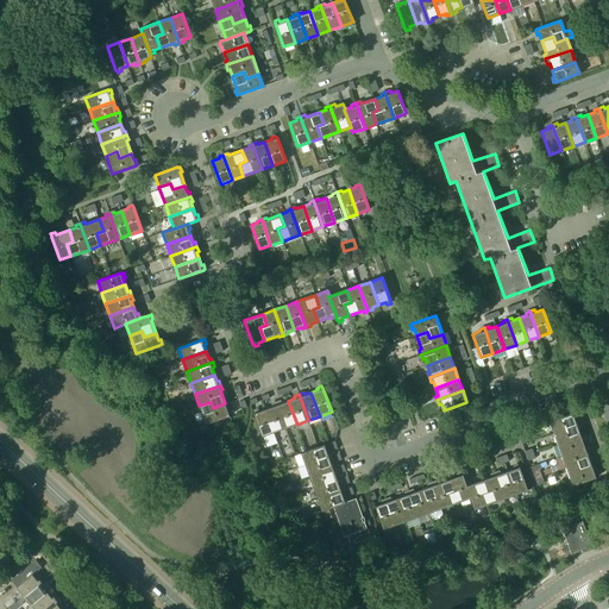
[(281,401),(276,402),(286,428),(297,425),(288,401),(282,403),(281,401)]
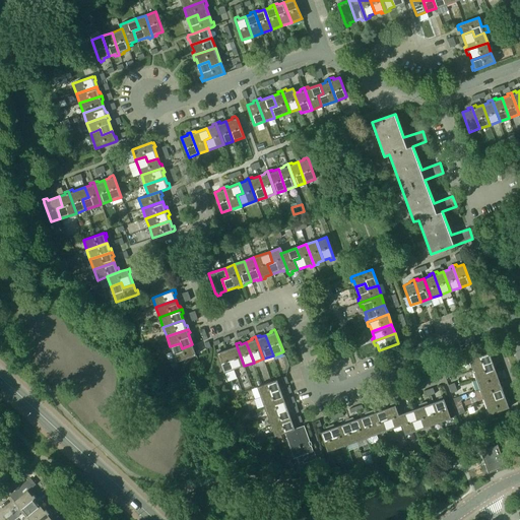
[(182,348),(180,343),(170,346),(176,362),(196,354),(197,353),(196,349),(194,350),(192,344),(182,348)]
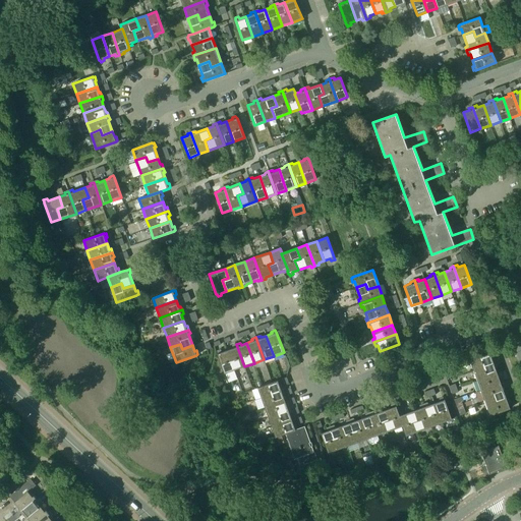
[(227,350),(234,370),(244,366),(236,344),(232,346),(232,348),(227,350)]
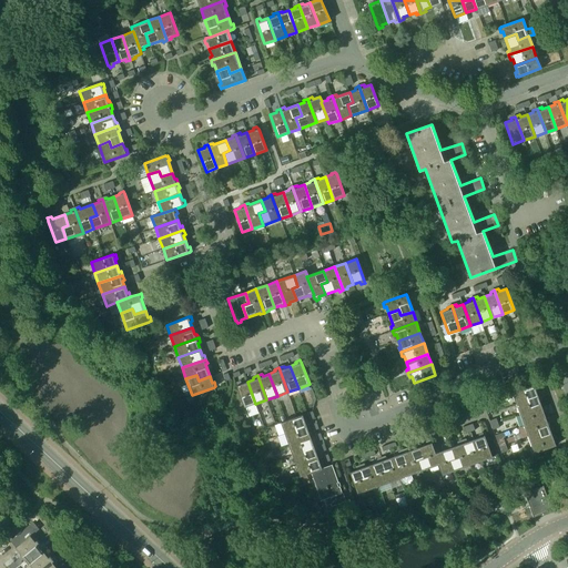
[(244,407),(245,407),(255,404),(247,382),(241,384),(241,382),(236,383),(237,385),(236,385),(244,407)]
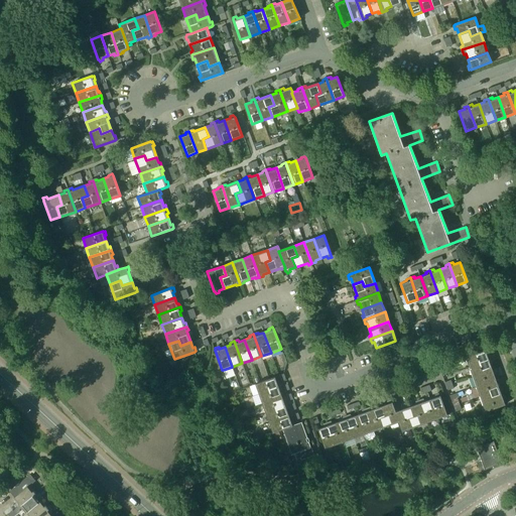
[(466,357),(469,367),(491,360),(489,355),(488,356),(485,350),(466,357)]
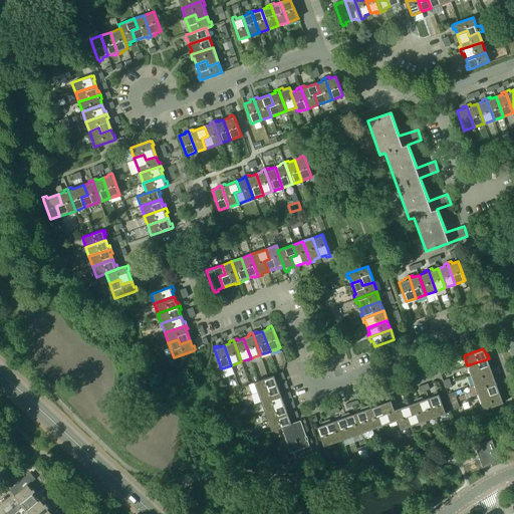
[(467,365),(471,375),(491,368),(488,362),(490,361),(489,358),(467,365)]
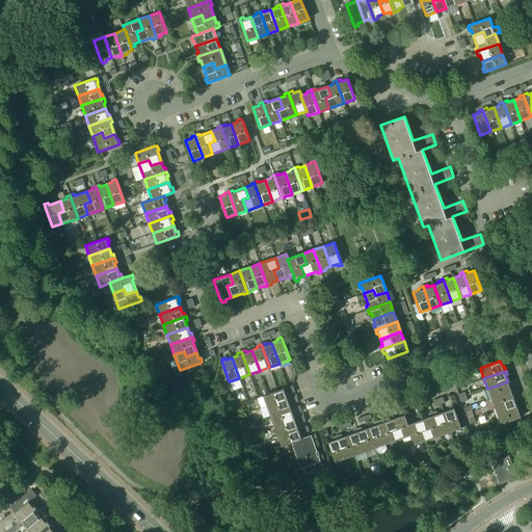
[(487,389),(490,399),(513,391),(511,387),(510,387),(508,381),(487,389)]
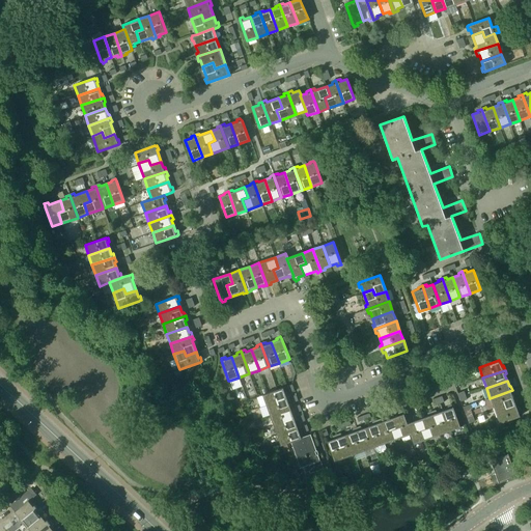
[(266,406),(288,397),(287,393),(285,394),(283,388),(262,395),(266,406)]
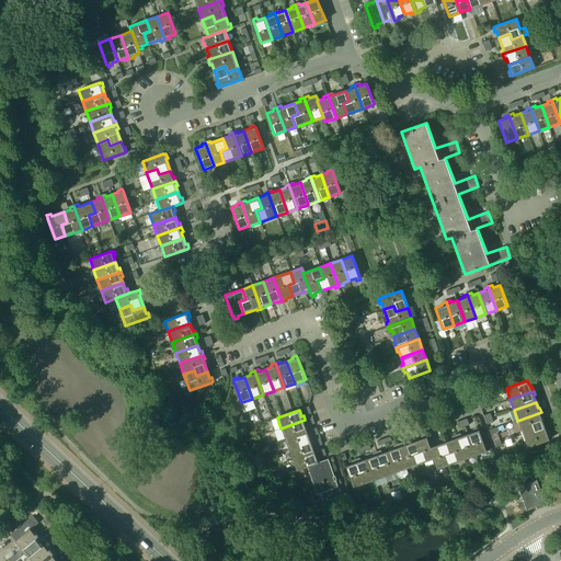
[(542,416),(541,412),(517,421),(522,431),(533,427),(535,433),(545,430),(540,416),(542,416)]
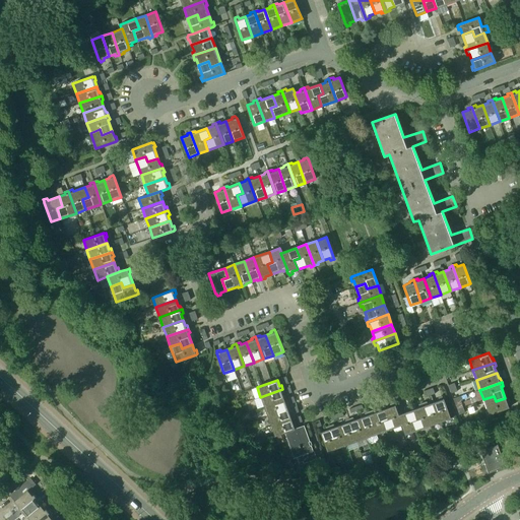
[(282,389),(260,397),(264,406),(284,399),(282,394),(283,393),(282,389)]
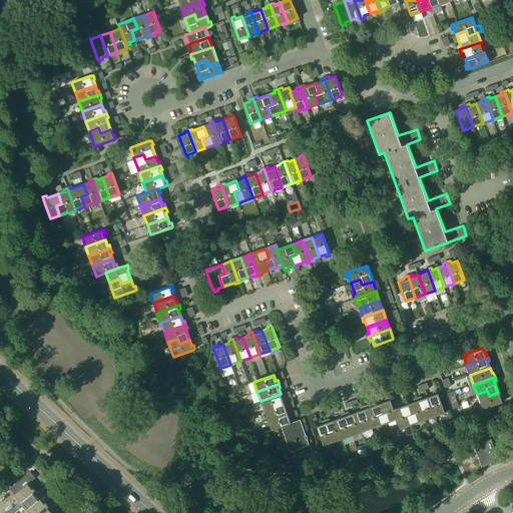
[(487,391),(477,394),(482,410),(502,402),(504,401),(502,398),(500,398),(498,393),(489,396),(487,391)]
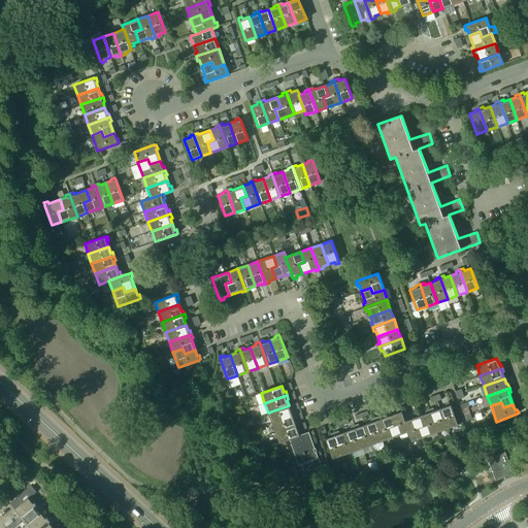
[(446,406),(439,408),(448,429),(458,425),(450,404),(449,403),(446,404),(446,406)]
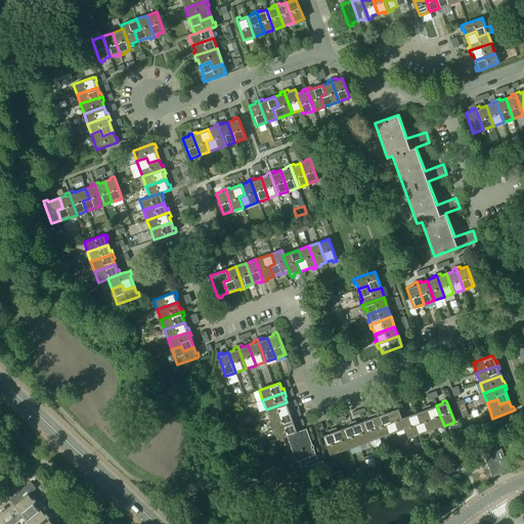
[(287,402),(266,409),(269,420),(292,411),(290,407),(289,408),(287,402)]
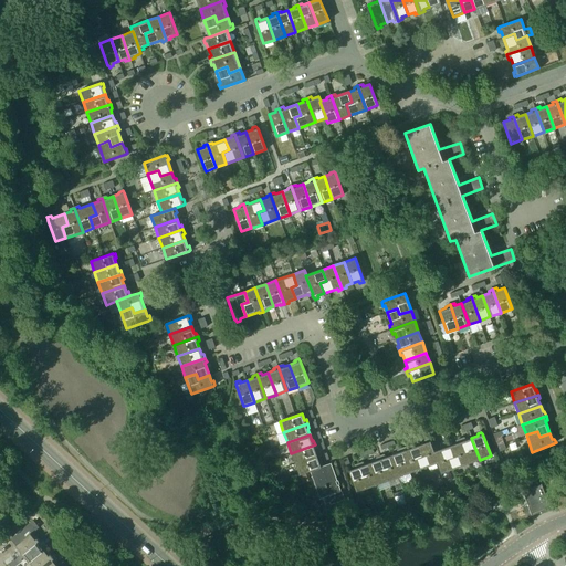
[(471,438),(461,441),(469,463),(480,460),(471,438)]
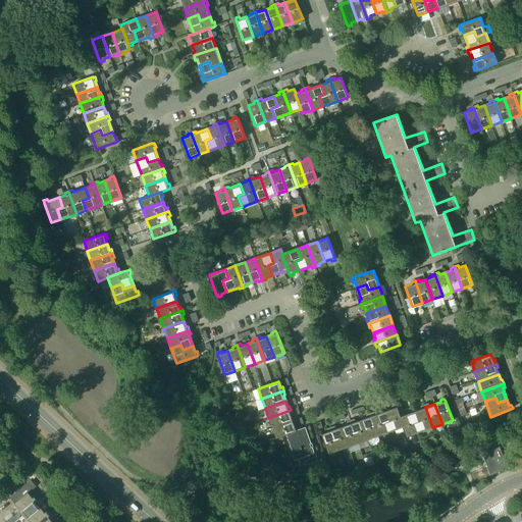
[(387,432),(404,427),(399,415),(400,414),(397,407),(396,407),(396,405),(392,406),(393,408),(385,410),(389,420),(384,422),(387,432)]
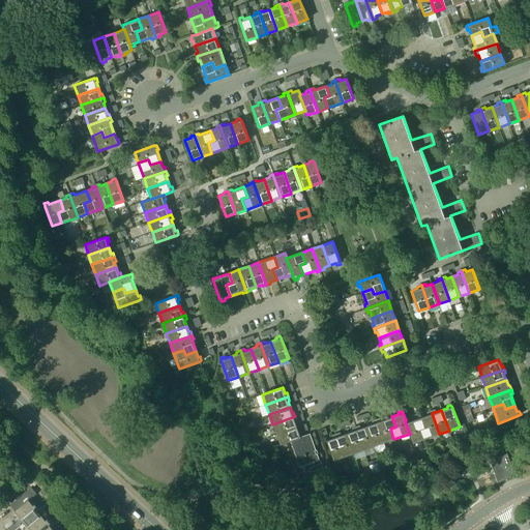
[(423,440),(439,434),(432,413),(430,414),(430,412),(421,415),(421,417),(425,427),(419,429),(423,440)]
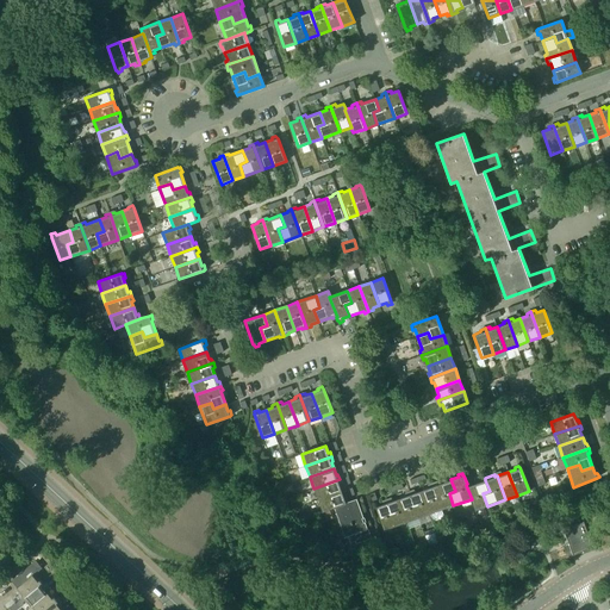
[(340,479),(313,489),(318,500),(342,491),(340,485),(341,484),(340,479)]
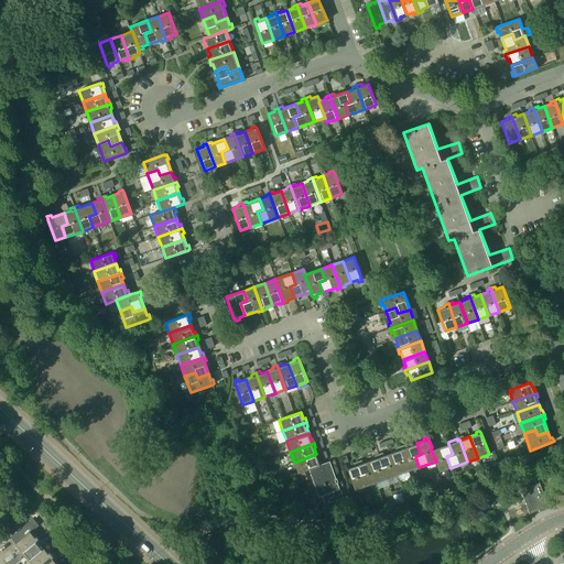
[(404,445),(400,447),(409,472),(419,467),(415,456),(421,454),(416,443),(405,447),(404,445)]
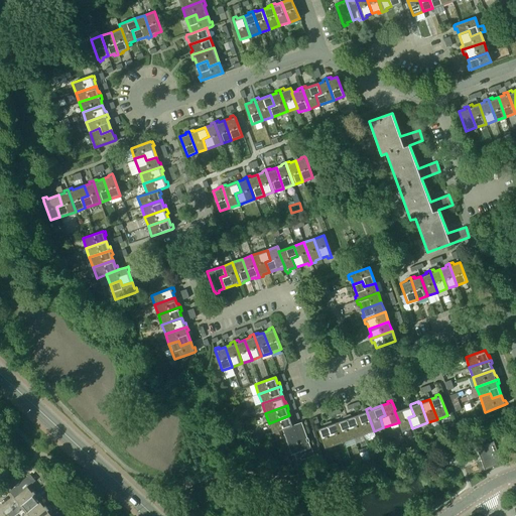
[(394,410),(399,422),(402,431),(412,428),(408,417),(414,415),(410,406),(399,410),(398,408),(395,409),(394,410)]
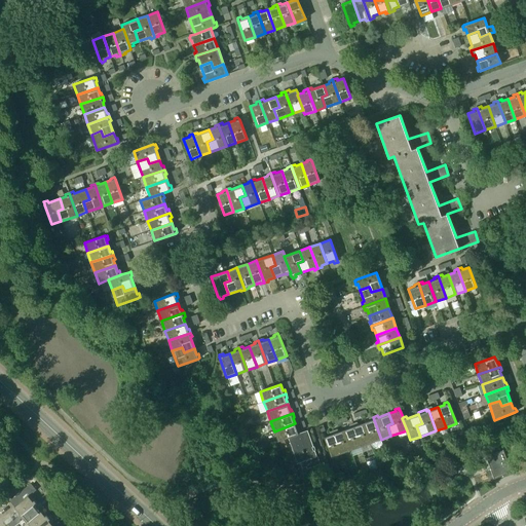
[(364,422),(371,443),(381,440),(373,417),(369,418),(370,420),(364,422)]
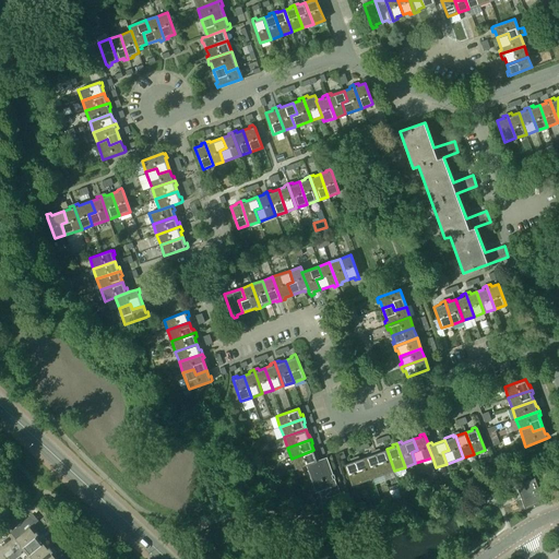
[(376,451),(384,474),(394,471),(387,449),(380,451),(380,449),(376,451)]
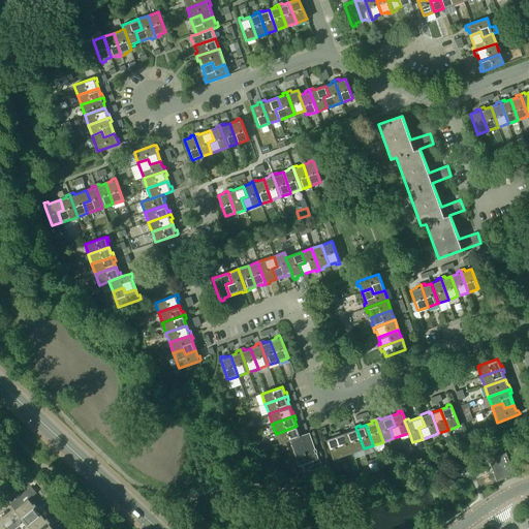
[(299,432),(297,426),(276,434),(279,444),(289,440),(301,436),(300,436),(302,435),(301,432),(299,432)]
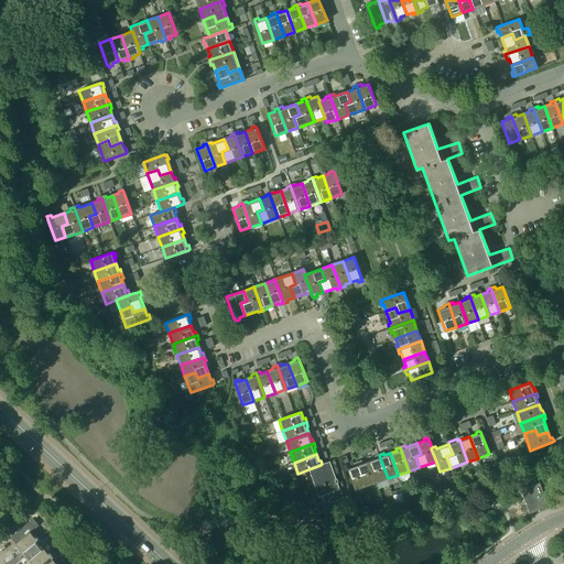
[(369,461),(377,483),(388,478),(379,455),(375,456),(375,458),(369,461)]
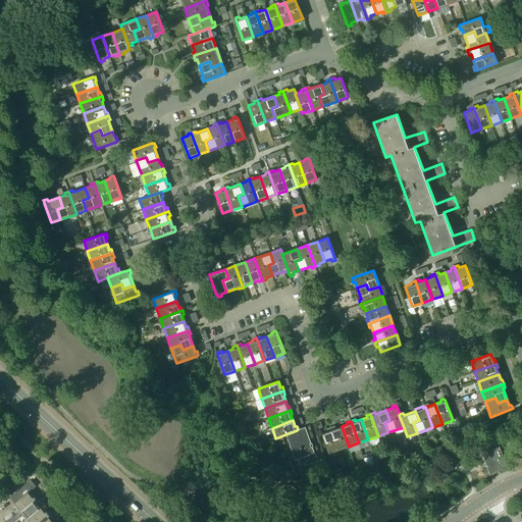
[(330,428),(338,450),(349,447),(342,426),(335,428),(335,426),(330,428)]
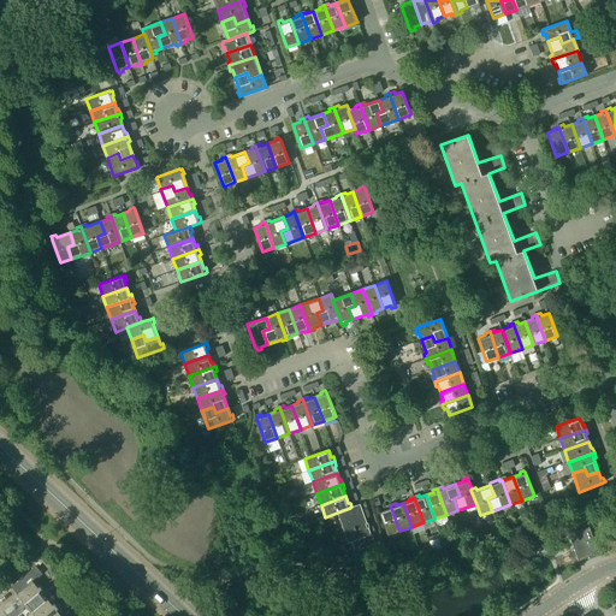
[(361,504),(350,508),(337,513),(348,544),(350,543),(353,549),(359,548),(359,550),(374,544),(361,504)]
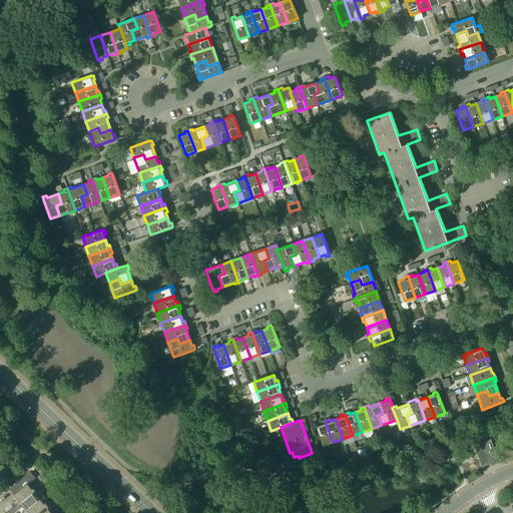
[(323,446),(333,442),(325,421),(322,422),(322,424),(316,426),(323,446)]
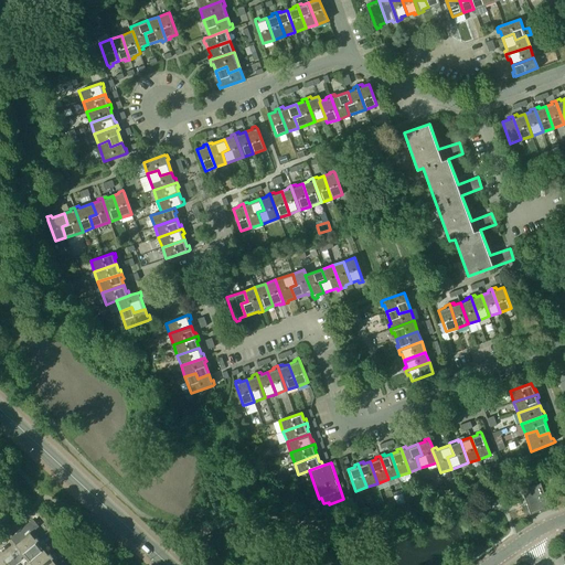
[(307,480),(304,472),(292,477),(296,483),(307,480)]
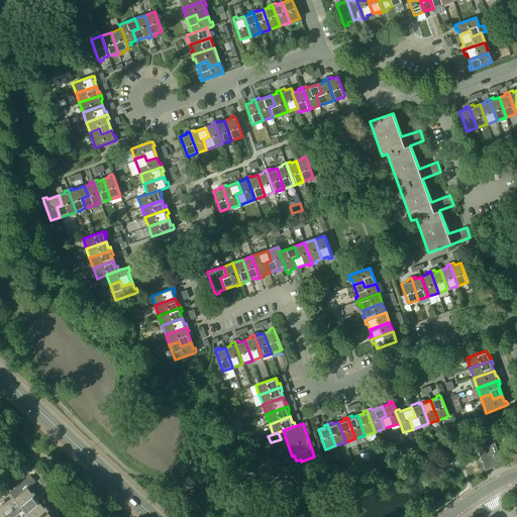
[(486,470),(502,463),(500,457),(495,441),(484,445),(484,446),(478,448),(486,470)]
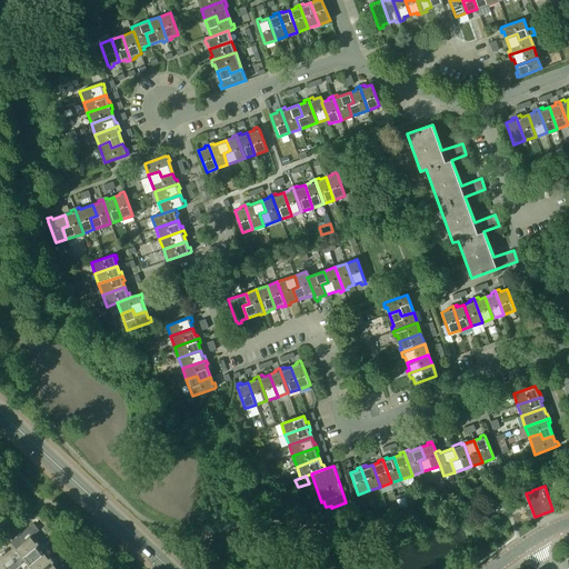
[(396,496),(400,508),(400,509),(409,506),(405,493),(396,496)]
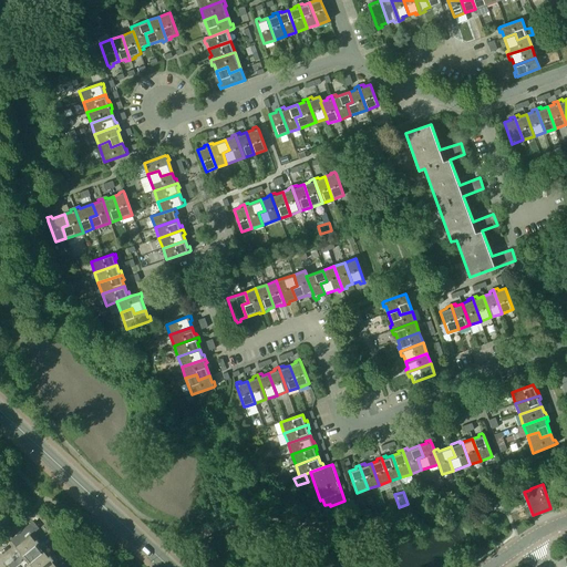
[(14,547),(21,556),(39,542),(32,534),(39,527),(33,521),(10,539),(17,546),(14,547)]
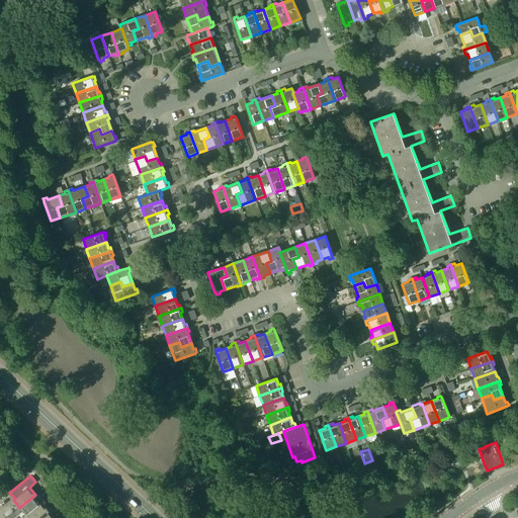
[(41,502),(35,495),(19,508),(13,513),(12,512),(8,515),(9,517),(13,517),(20,513),(19,512),(21,510),(25,515),(41,502)]
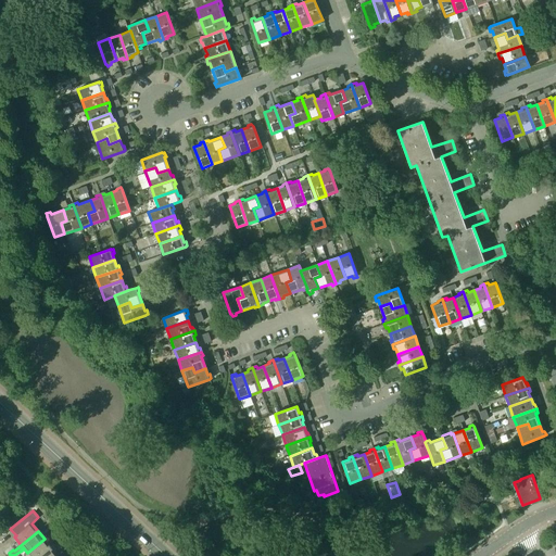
[(27,553),(29,555),(39,555),(51,546),(45,539),(27,553)]
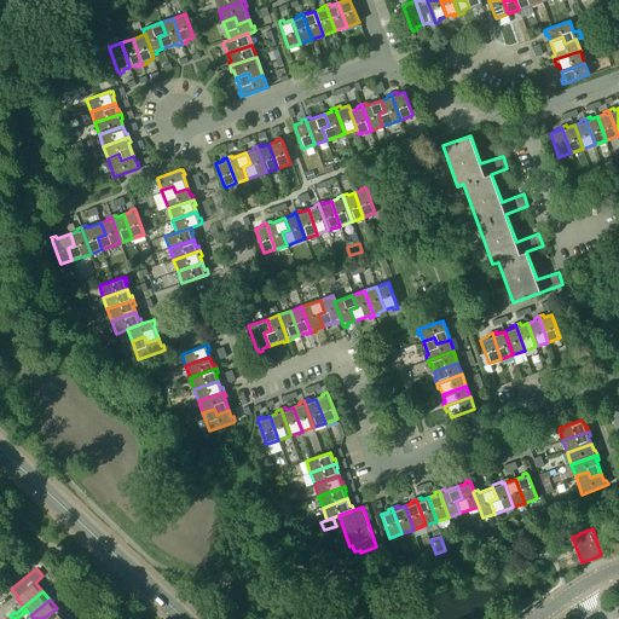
[(62,618),(64,618),(57,608),(44,618),(62,618)]
